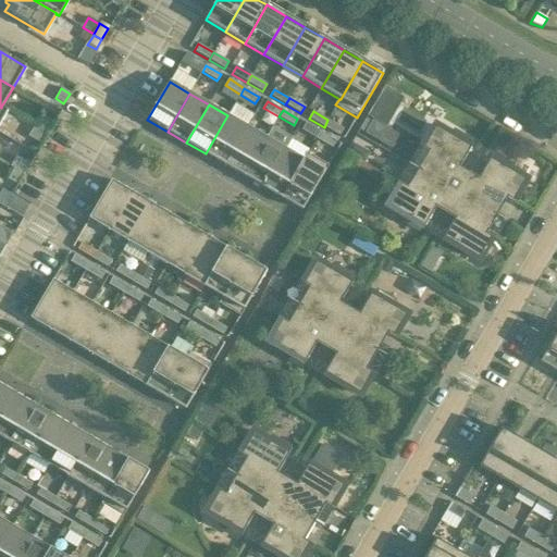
[(247,127),(227,115),(206,153),(224,165),(247,127)]
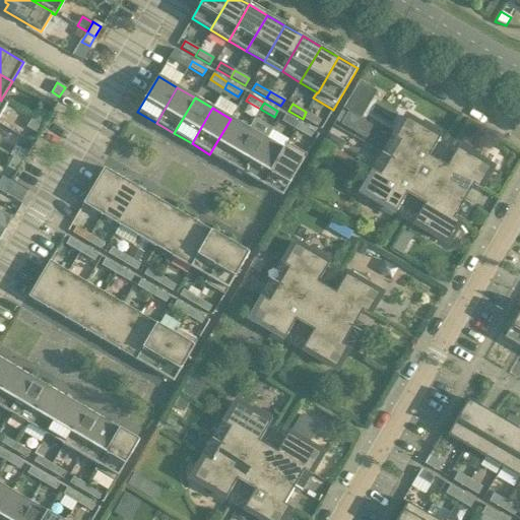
[(351,128),(358,118),(343,109),(337,120),(351,128)]
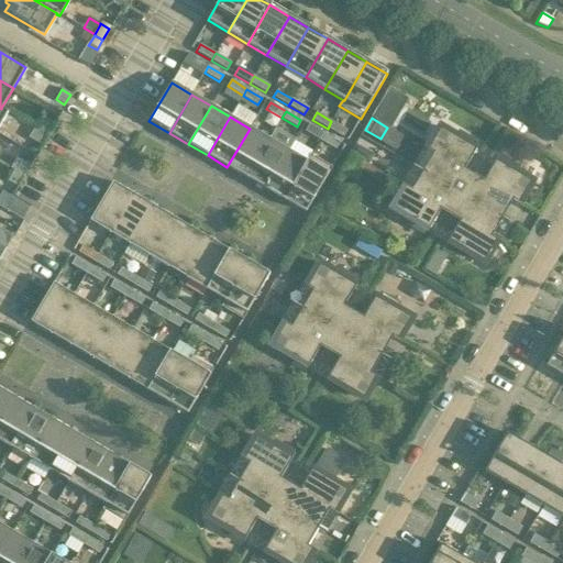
[(37,130),(46,135),(53,124),(44,120),(37,130)]
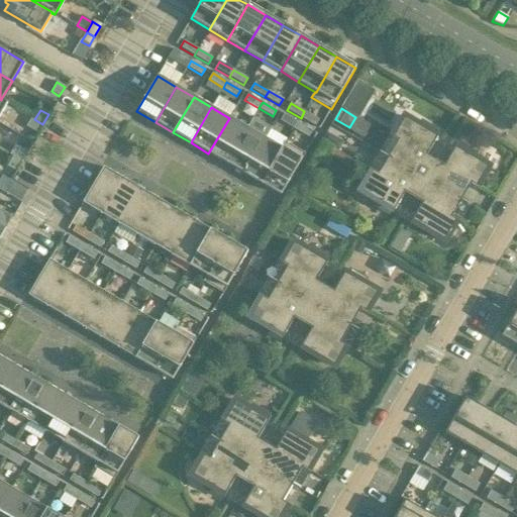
[(304,111),(301,118),(314,126),(318,119),(304,111)]
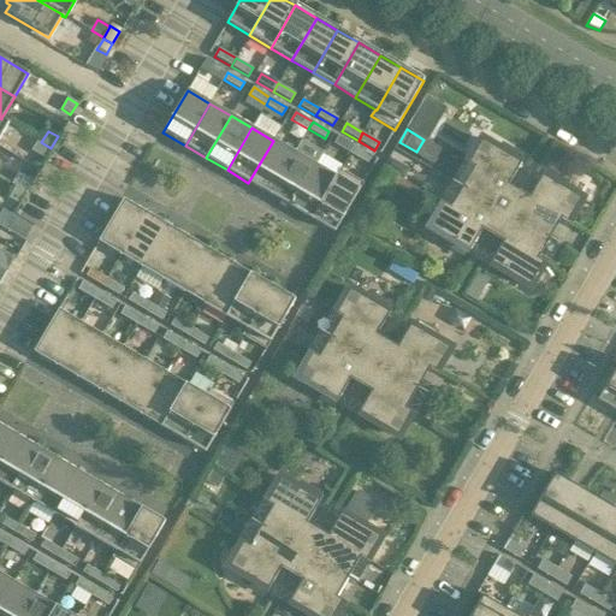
[(350,154),(355,147),(338,136),(333,144),(350,154)]
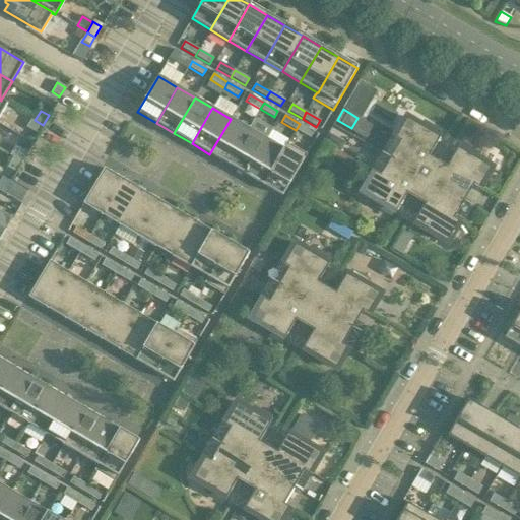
[(43,125),(35,120),(31,118),(26,128),(38,134),(43,125)]
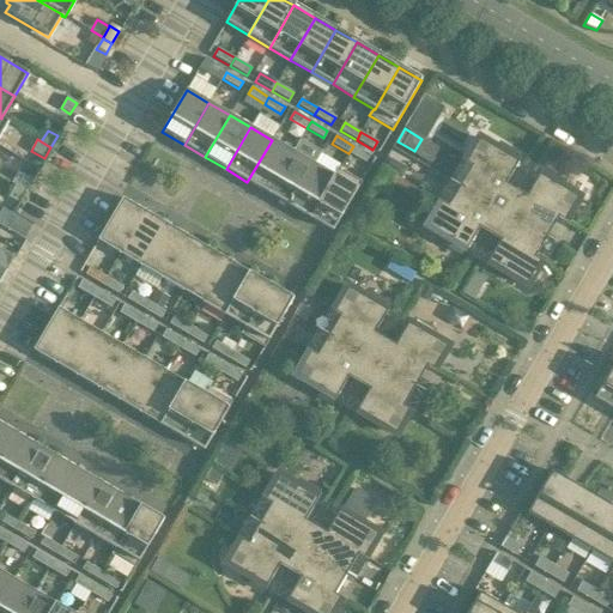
[(504,187),(505,184),(519,163),(515,161),(519,156),(499,144),(496,150),(478,139),(465,163),(471,168),(472,167),(504,187)]
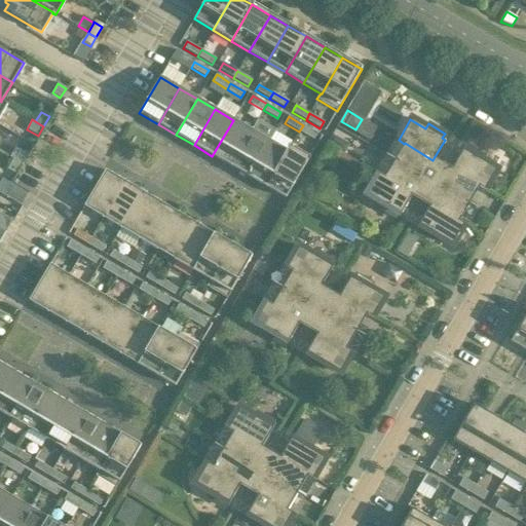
[(212,156),(230,166),(252,130),(233,120),(212,156)]
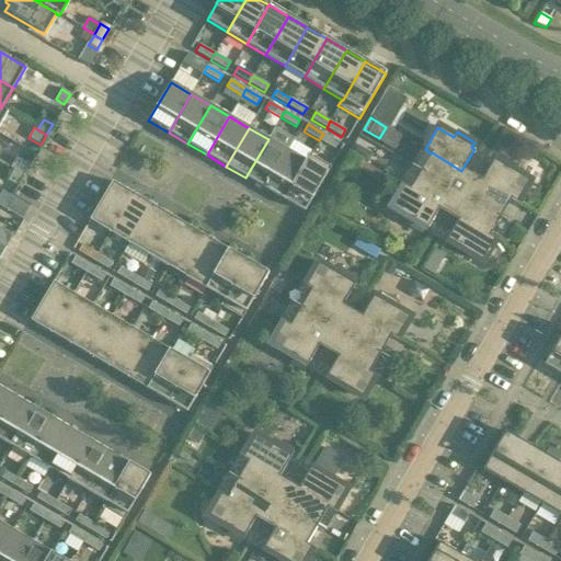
[(517,141),(504,133),(496,145),(511,152),(517,141)]
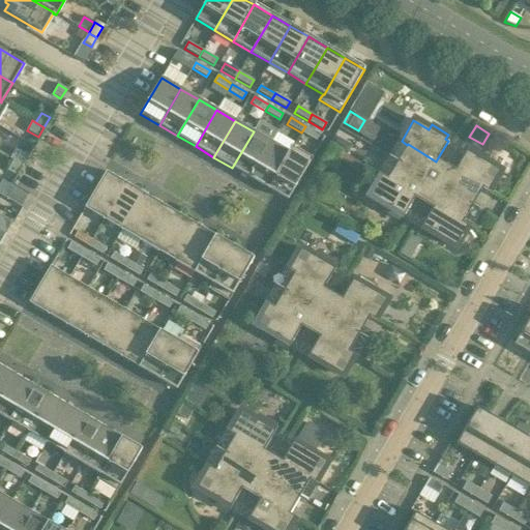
[(320,134),(305,126),(301,133),(316,141),(320,134)]
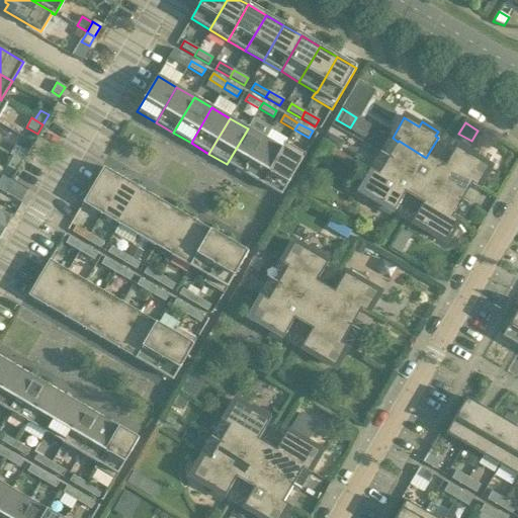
[(265,139),(248,128),(227,164),(245,174),(265,139)]
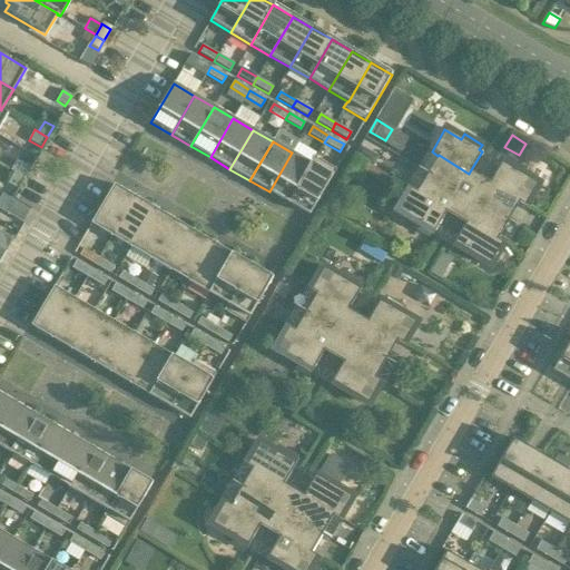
[(360,148),(354,156),(362,160),(366,154),(365,151),(360,148)]
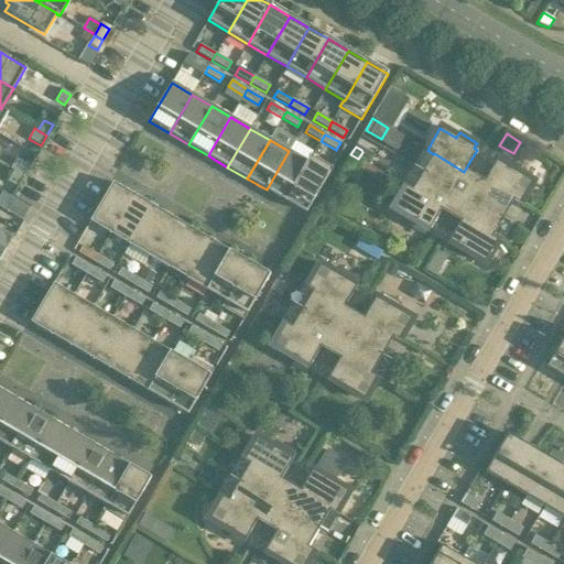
[(308,163),(307,162),(289,151),(267,190),(285,202),(308,163)]
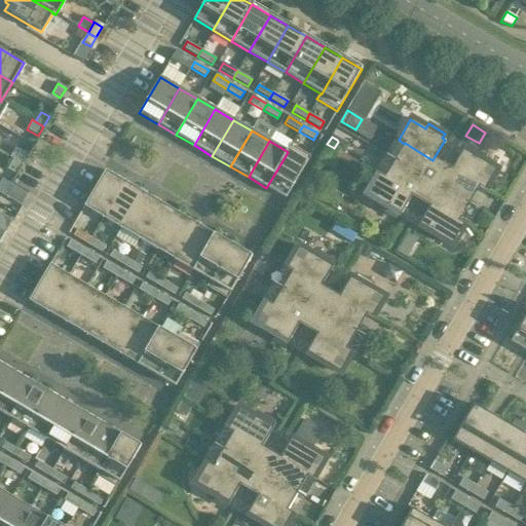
[(395,160),(431,183),(443,163),(434,158),(433,160),(405,143),(404,144),(395,160)]
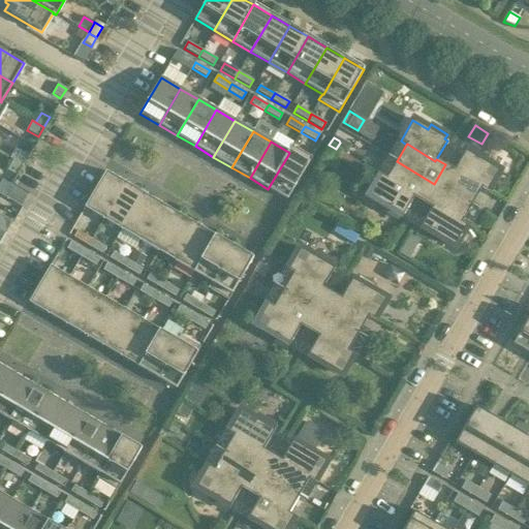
[(291,146),(288,152),(289,153),(268,189),(287,199),(312,157),(291,146)]
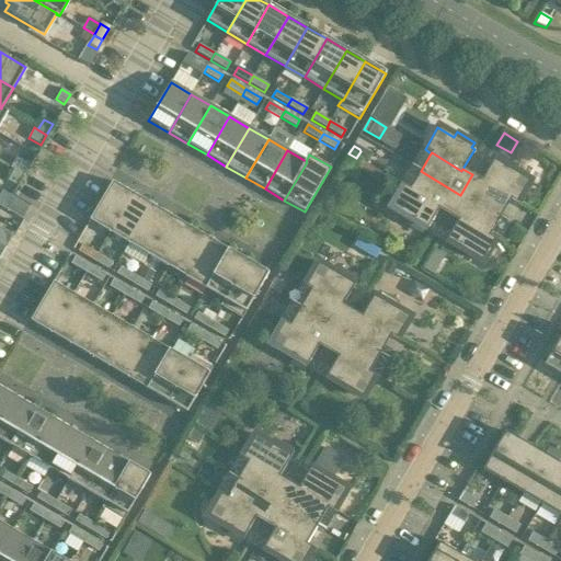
[(511,199),(517,204),(530,181),(514,172),(516,167),(500,157),(496,161),(493,160),(481,180),(481,182),(511,199)]
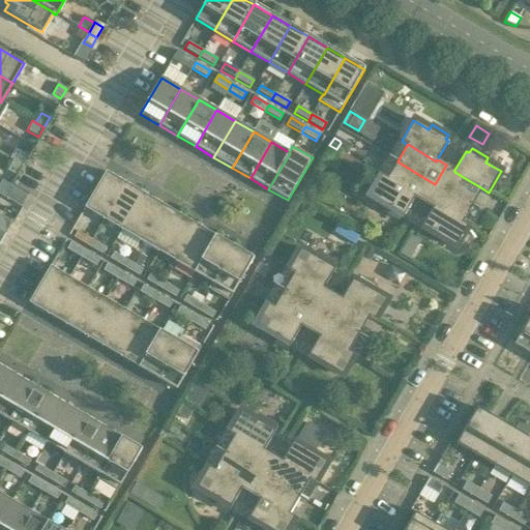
[(12,162),(21,166),(27,155),(16,149),(9,159),(12,162)]
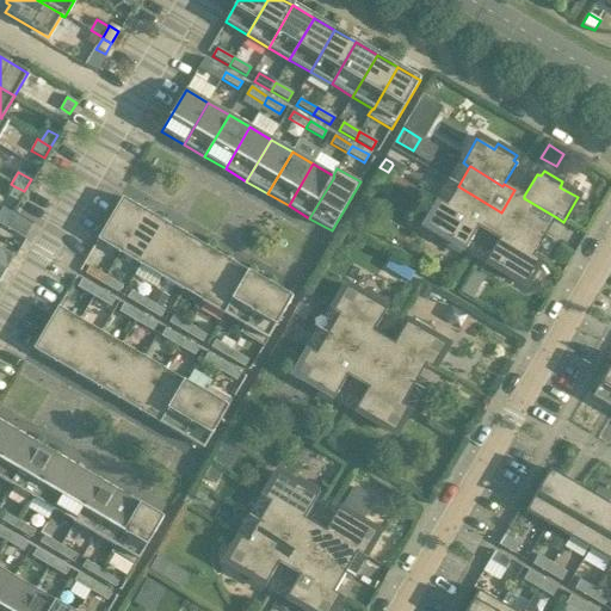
[(382,176),(374,191),(386,198),(394,183),(382,176)]
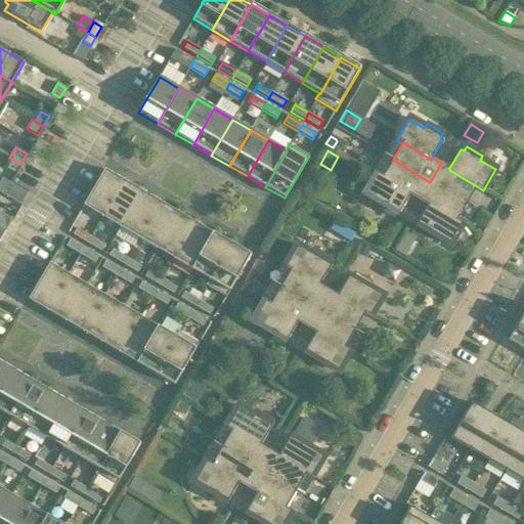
[(12,160),(7,169),(15,174),(20,164),(12,160)]
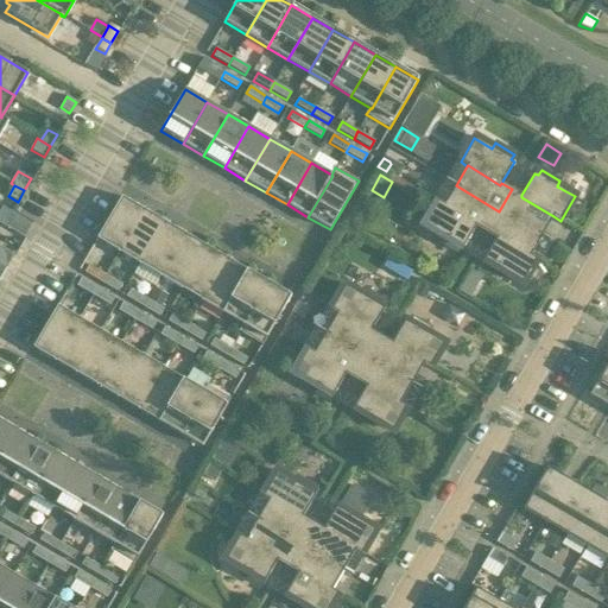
[(486,233),(499,211),(456,185),(444,206),(444,207),(476,226),(475,227),(486,233)]
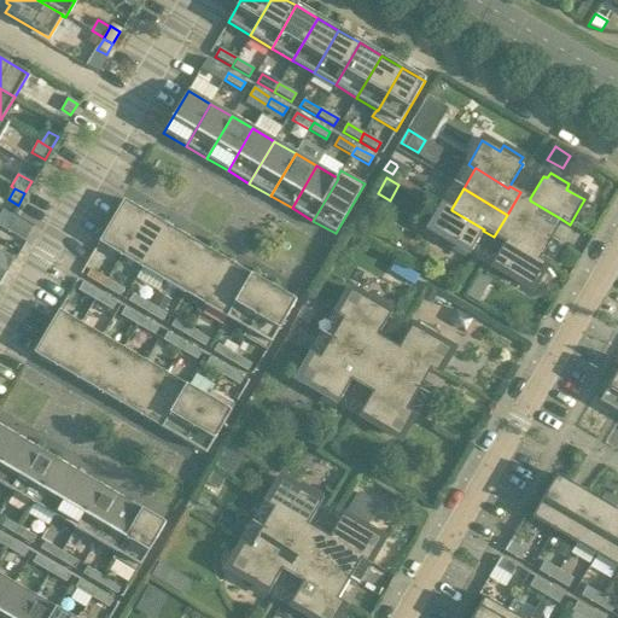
[(520,192),(507,215),(551,240),(563,220),(530,200),(530,198),(520,192)]
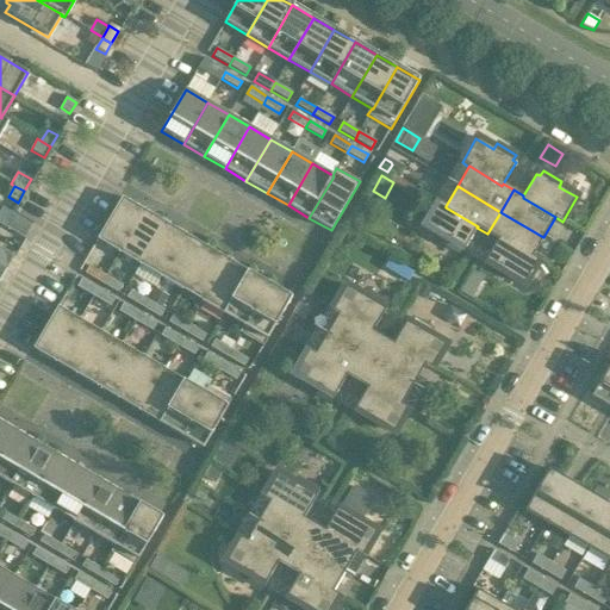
[(97,240),(119,253),(143,211),(122,198),(97,240)]
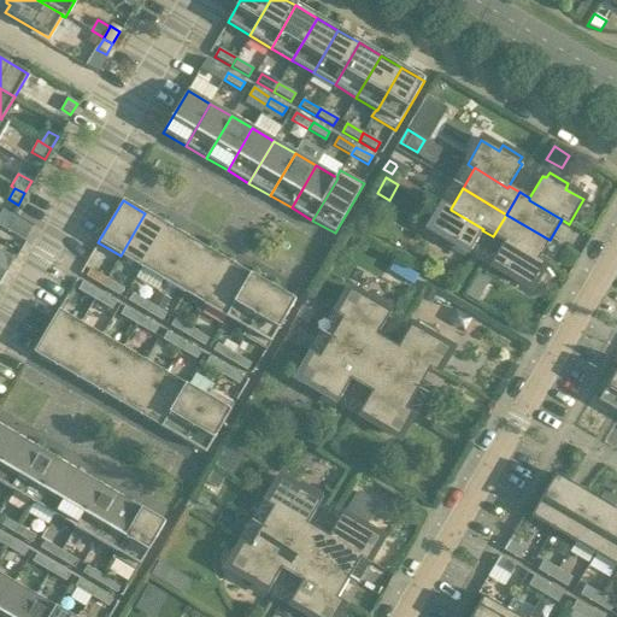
[(451,210),(451,209),(444,205),(429,229),(447,240),(444,245),(463,256),(466,251),(469,253),(482,230),(483,229),(451,210)]
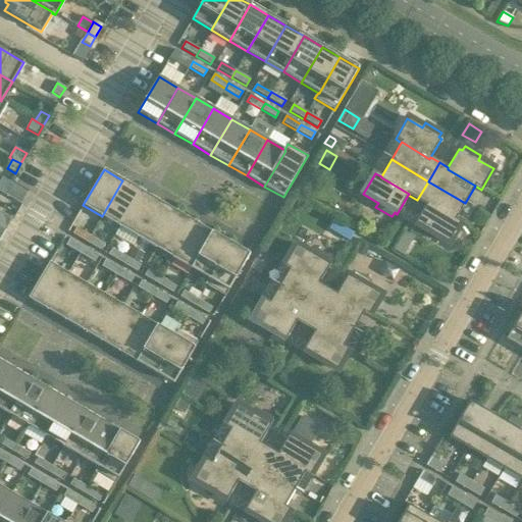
[(28,193),(27,193),(2,177),(0,180),(0,192),(20,204),(28,193)]
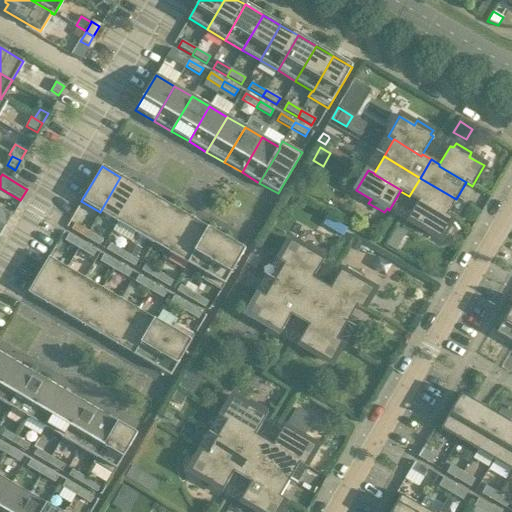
[(138,187),(120,177),(100,212),(117,223),(138,187)]
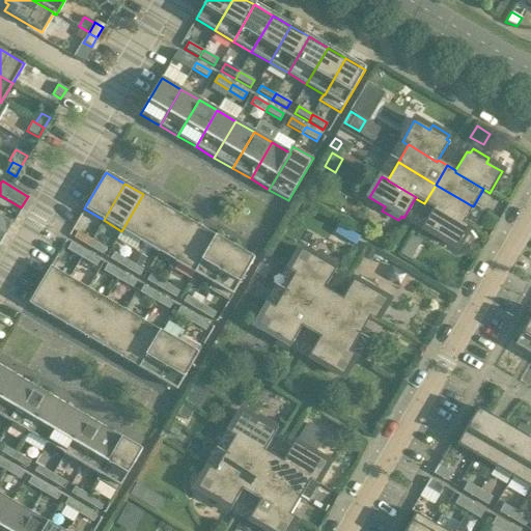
[(463,224),(473,206),(436,185),(424,203),(434,208),(435,207),(463,224)]
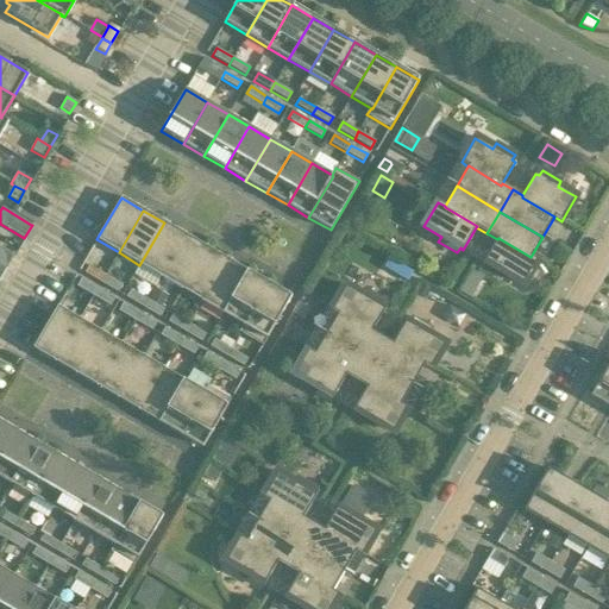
[(139,265),(161,277),(186,236),(164,223),(139,265)]
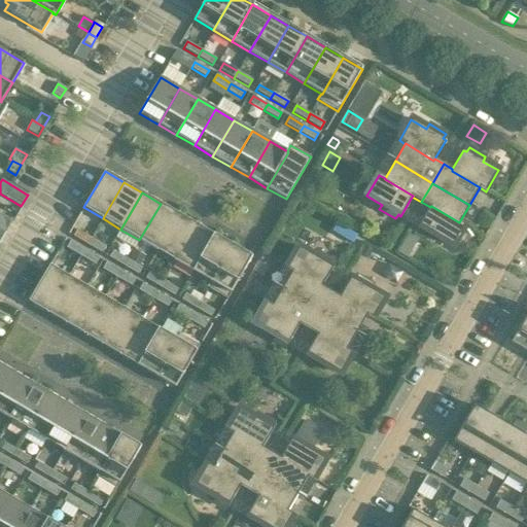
[(178,214),(161,204),(139,240),(157,250),(178,214)]
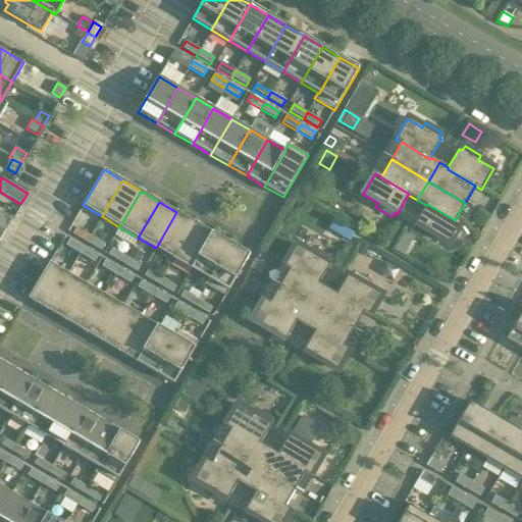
[(461,223),(455,220),(427,204),(426,205),(415,224),(417,225),(415,230),(431,240),(433,236),(449,245),(461,223)]
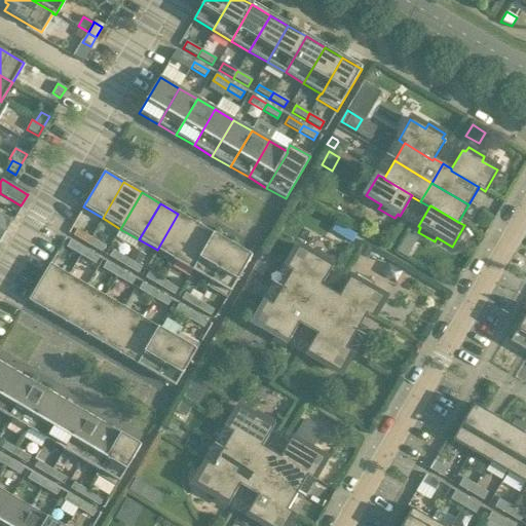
[(0,214),(0,229),(5,232),(12,221),(0,214)]
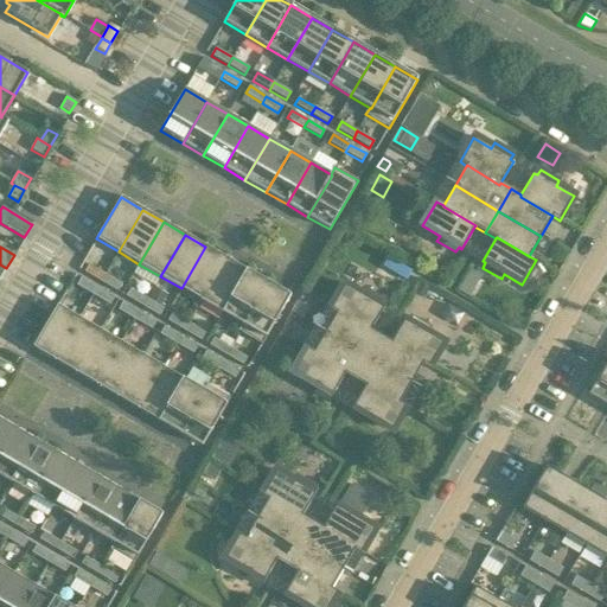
[(181,288),(202,301),(227,259),(205,247),(181,288)]
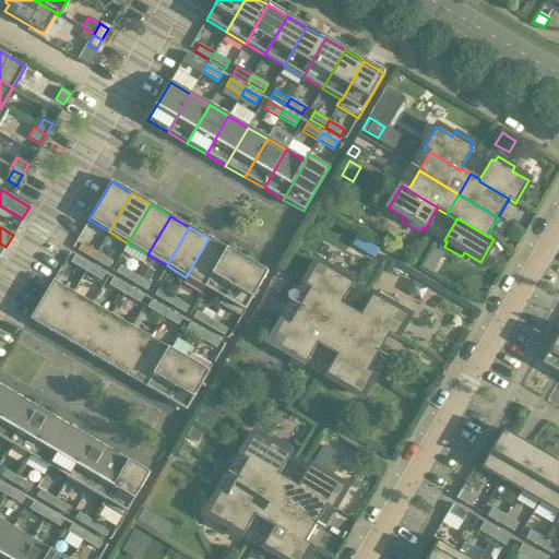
[(356,237),(352,246),(373,259),(379,250),(356,237)]
